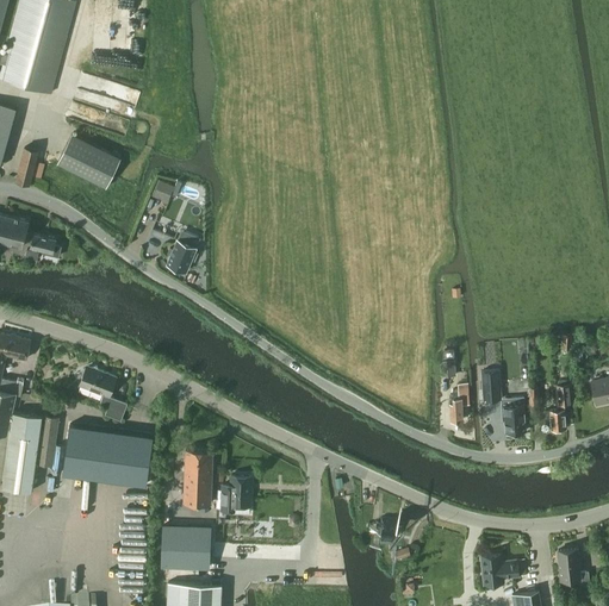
[(0,82),(50,97),(75,5),(58,0),(20,0),(5,56),(1,55),(0,58),(0,67),(2,68),(0,75),(0,82)]
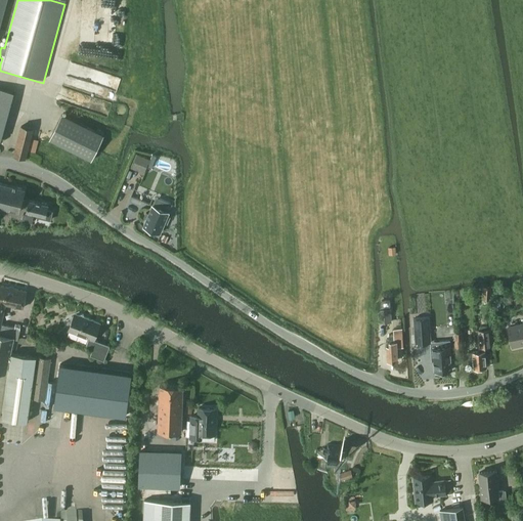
[(13,95),(0,91),(0,141),(13,95)]
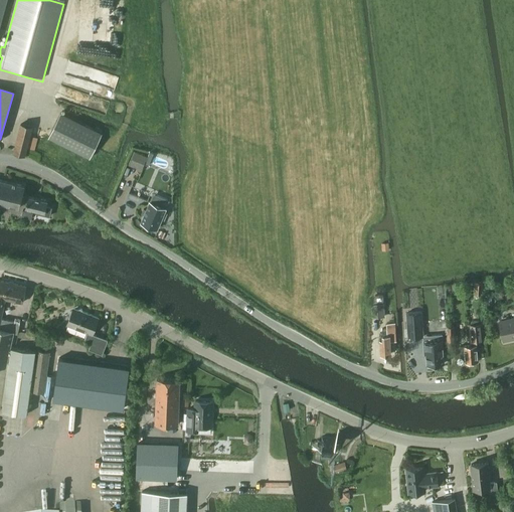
[(101,136),(59,116),(47,140),(89,160),(101,136)]
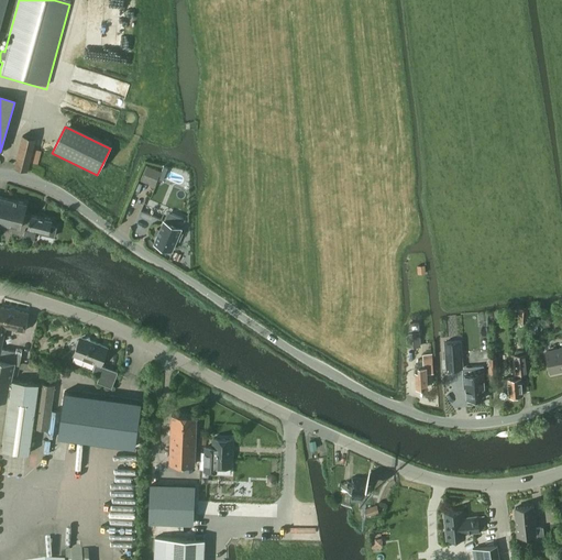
[(22,139),(14,171),(26,174),(34,142),(22,139)]
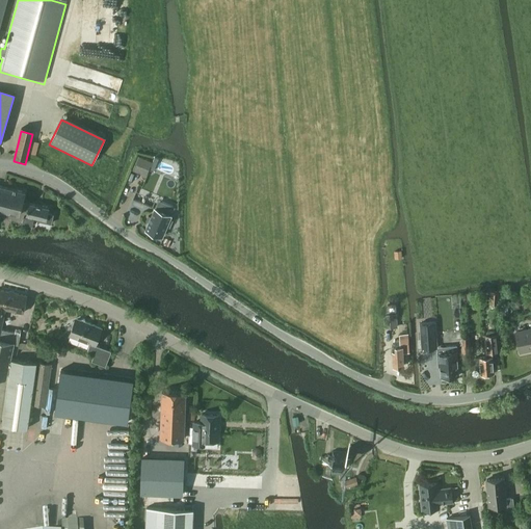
[(131,173),(137,175),(142,178),(143,175),(149,163),(137,159),(131,173)]
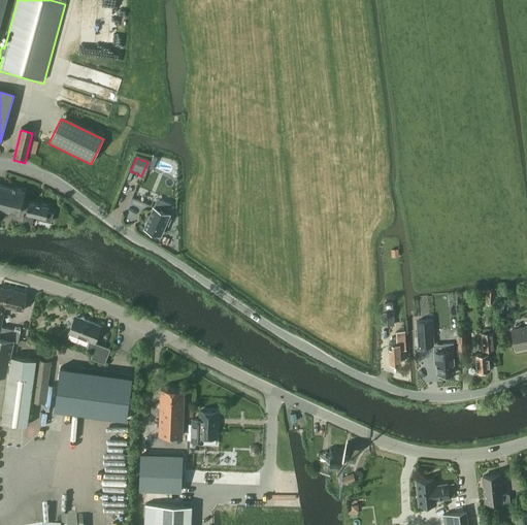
[(152,160),(147,171),(151,172),(156,161),(156,160),(153,159),(152,160)]
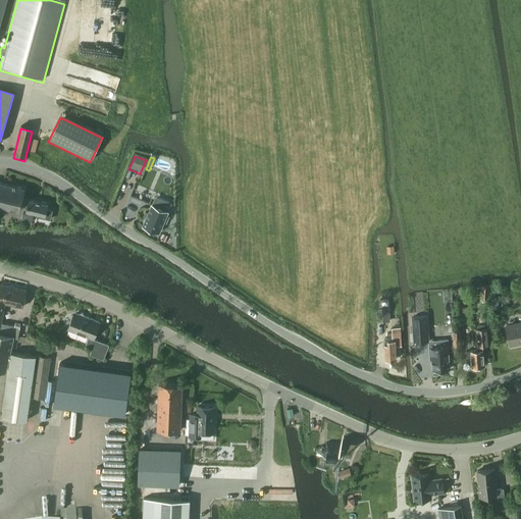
[(0,211),(18,216),(20,208),(21,202),(23,191),(0,185),(0,211)]
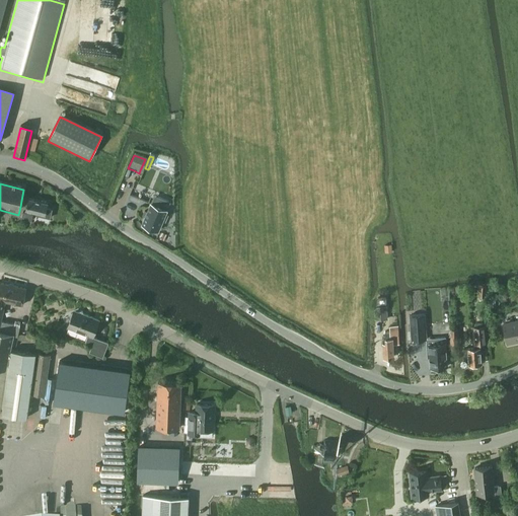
[(150,206),(146,215),(144,214),(142,218),(144,219),(141,227),(157,233),(162,223),(164,224),(167,218),(164,217),(169,205),(155,200),(154,203),(152,202),(150,206)]
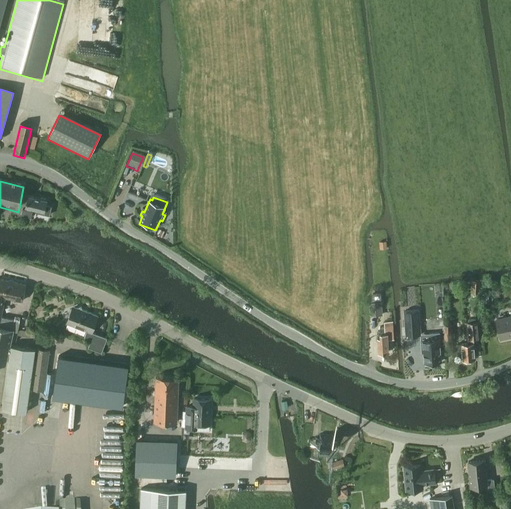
[(21,198),(20,204),(26,205),(25,210),(26,210),(26,212),(22,211),(20,218),(30,220),(32,214),(29,213),(29,211),(35,212),(35,215),(48,218),(50,209),(45,208),(46,203),(27,198),(27,199),(21,198)]
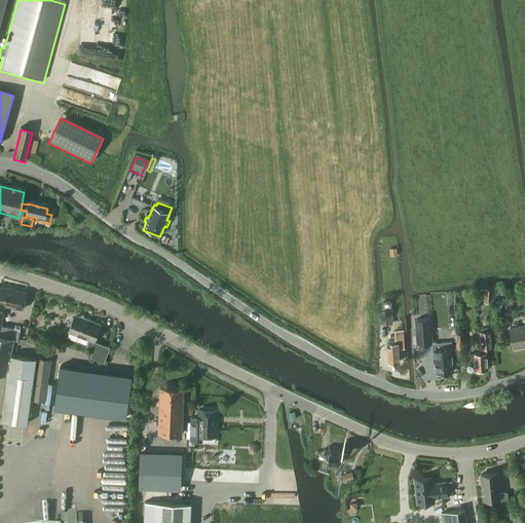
[(389,259),(397,258),(396,249),(388,250),(389,259)]
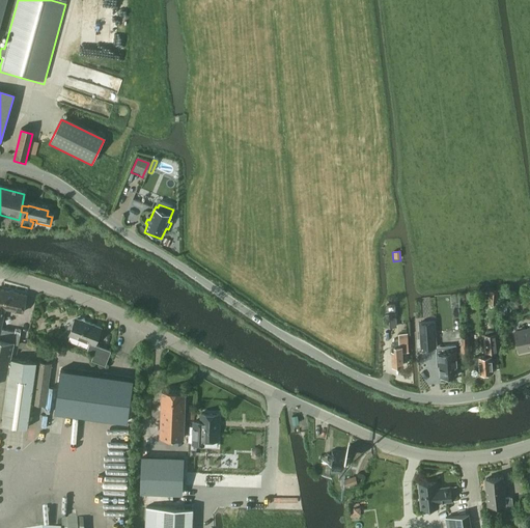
[(3,311),(4,311),(22,315),(25,298),(14,296),(12,294),(9,293),(8,294),(7,294),(3,311)]
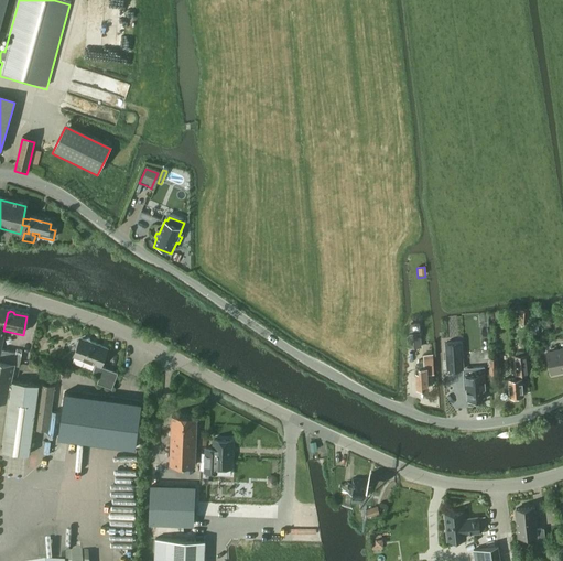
[(518,325),(528,326),(528,312),(519,311),(518,325)]
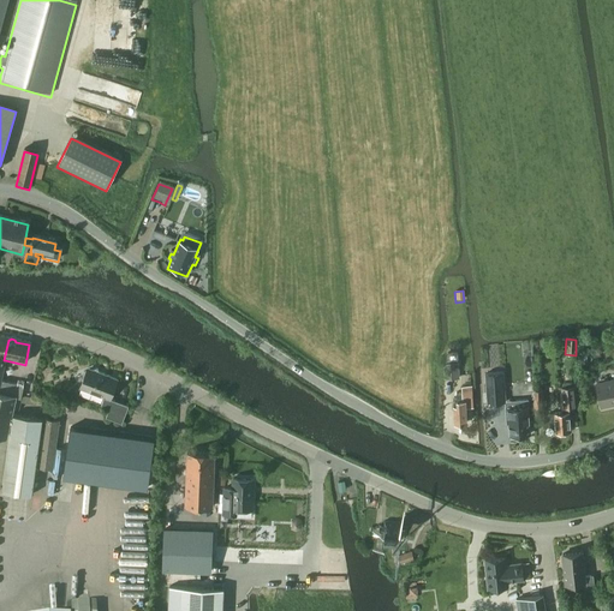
[(443,382),(458,381),(457,358),(442,359),(443,382)]
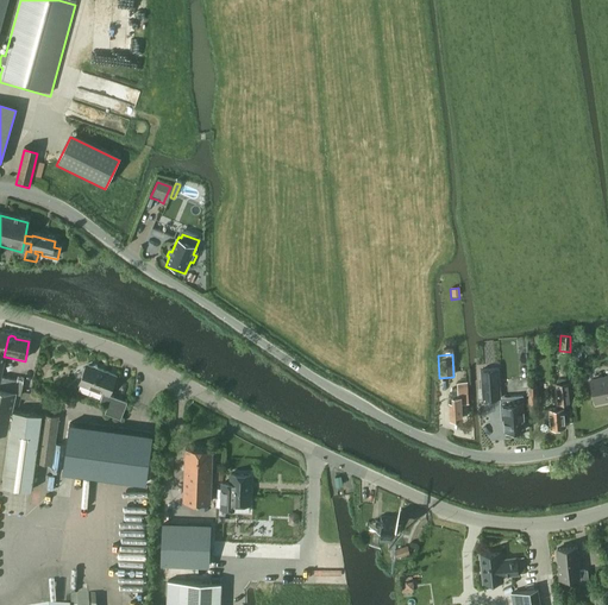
[(107,407),(104,415),(120,421),(126,404),(107,397),(116,378),(96,371),(95,367),(81,372),(82,376),(82,377),(79,388),(102,396),(99,404),(107,407)]
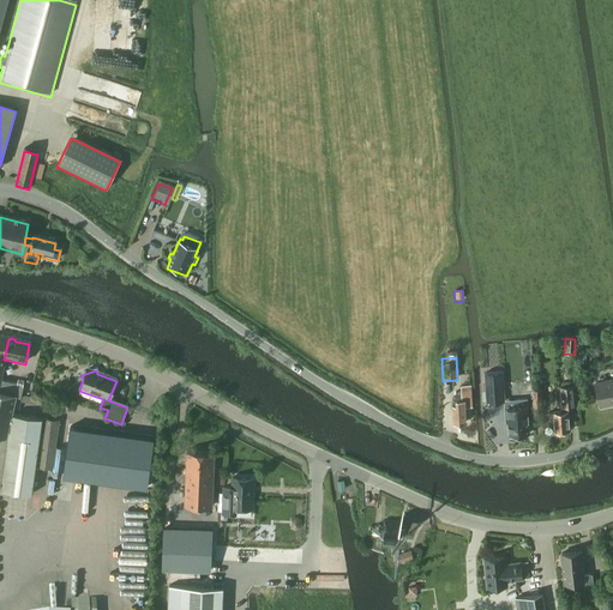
[(484,376),(486,405),(504,404),(502,375),(484,376)]
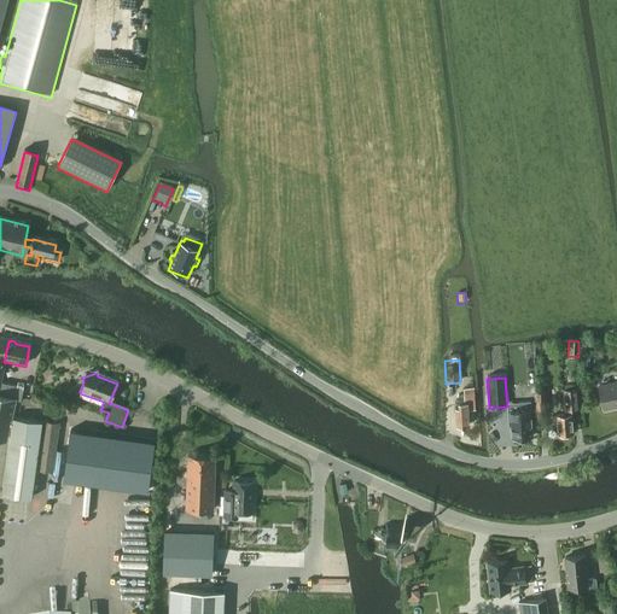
[(616,384),(599,389),(604,411),(613,410),(613,408),(616,405),(616,384)]
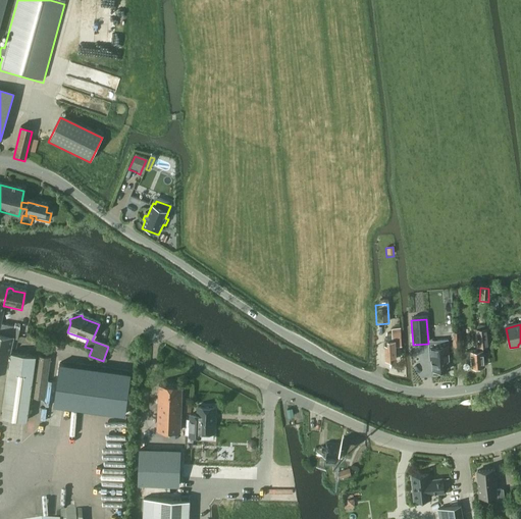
[(0,335),(12,339),(12,340),(16,341),(17,335),(18,329),(0,325),(0,335)]
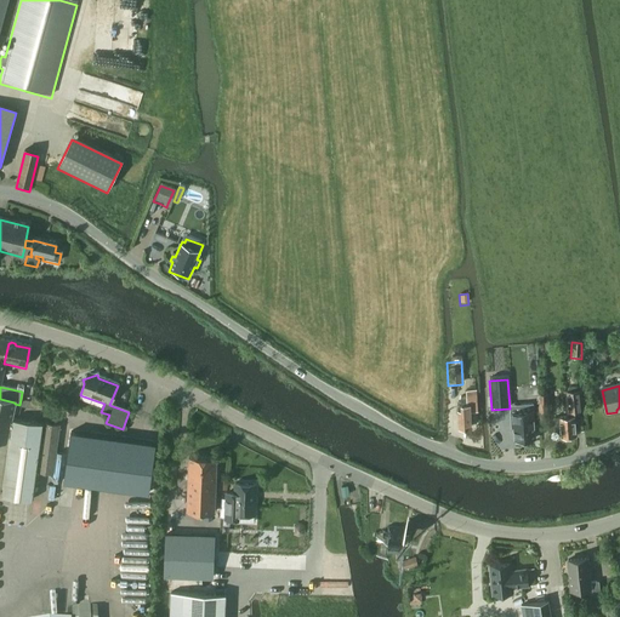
[(559,420),(555,420),(555,432),(559,432),(561,439),(575,438),(573,418),(573,413),(582,412),(580,393),(578,393),(578,389),(576,388),(568,389),(567,390),(567,394),(564,394),(566,407),(567,418),(559,420)]
